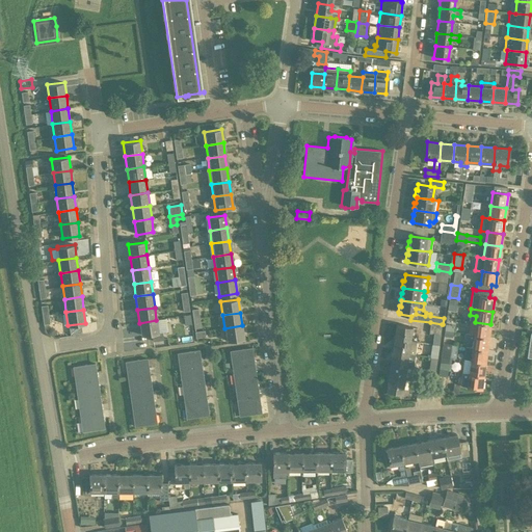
[(156,320),(139,323),(141,336),(152,335),(153,342),(162,341),(161,333),(158,334),(156,320)]
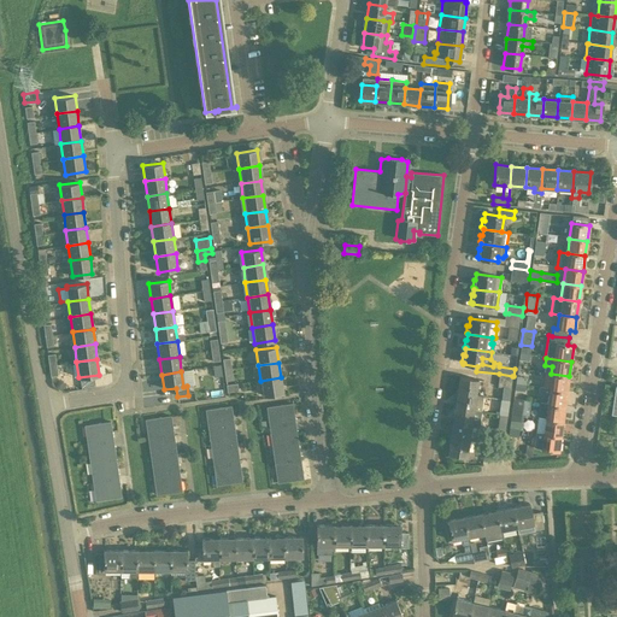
[(550,380),(548,389),(566,392),(569,376),(551,374),(545,372),(544,378),(550,380)]
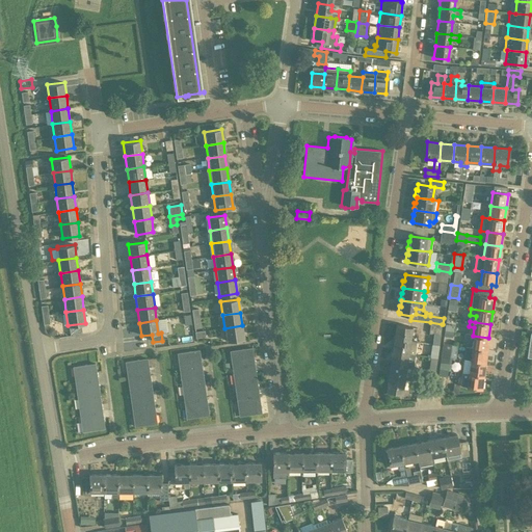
[(433,334),(432,344),(440,345),(442,324),(430,322),(429,333),(433,334)]
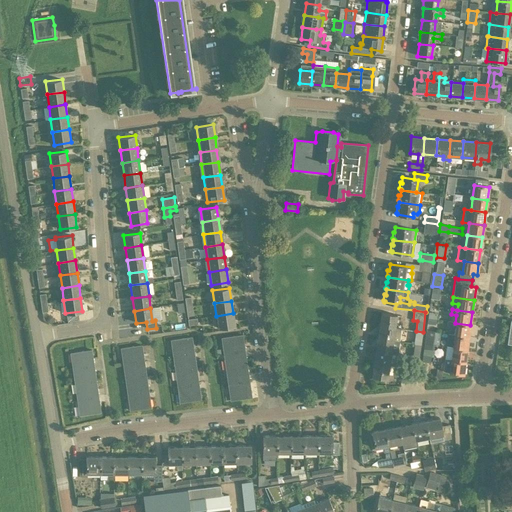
[(235,326),(233,313),(216,316),(218,329),(235,326)]
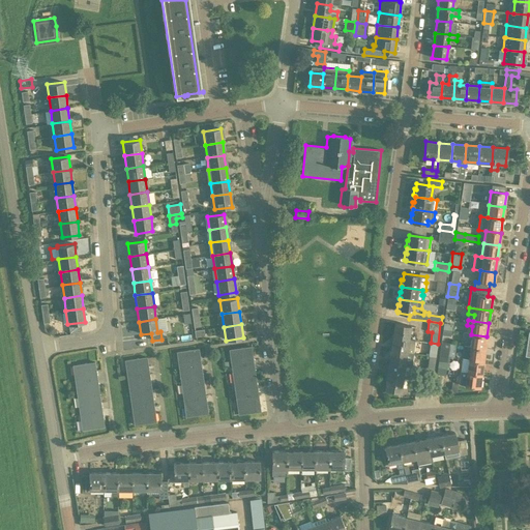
[(392,337),(408,340),(410,327),(394,324),(392,337)]
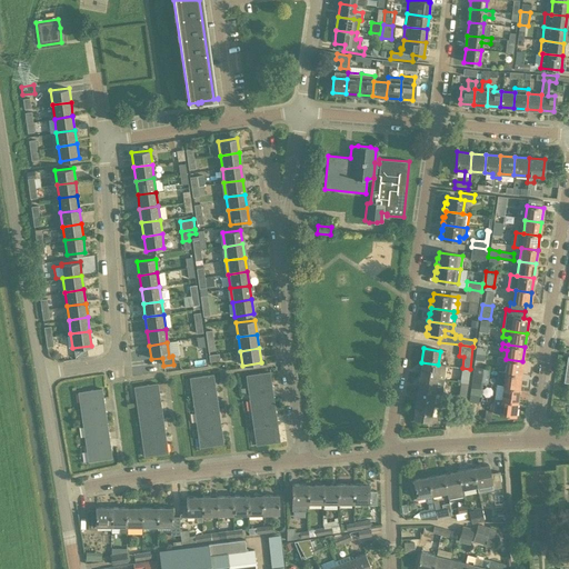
[(53,351),(50,357),(57,360),(60,355),(53,351)]
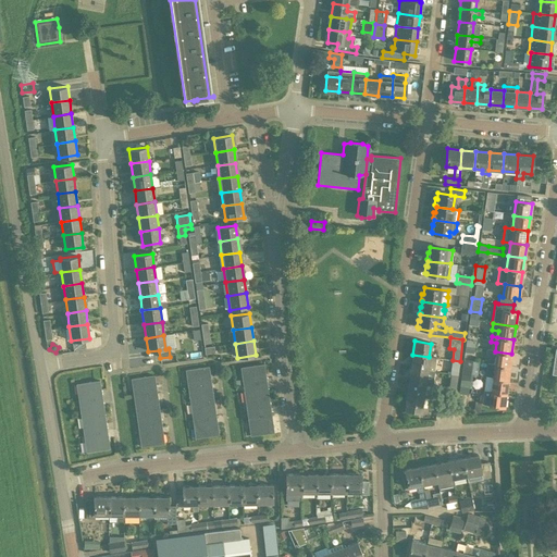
[(495,351),(494,364),(509,367),(511,354),(495,351)]
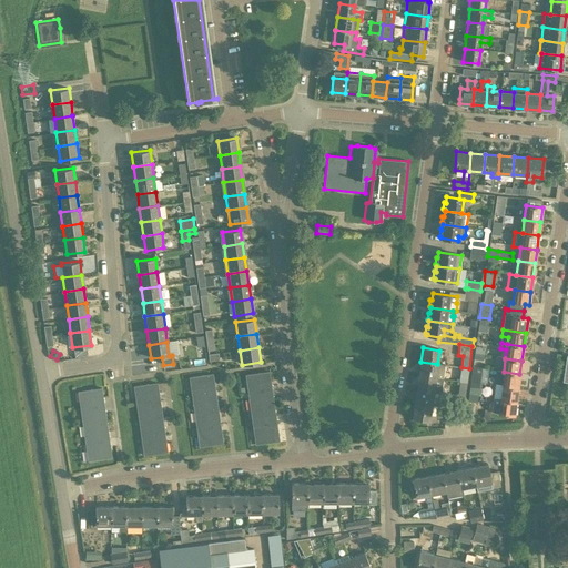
[(421,362),(418,376),(443,379),(443,378),(445,365),(437,364),(421,362)]
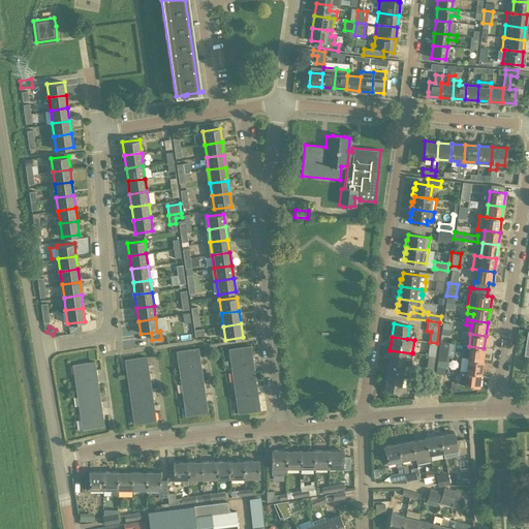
[(435,356),(437,343),(430,342),(429,342),(428,355),(435,356)]
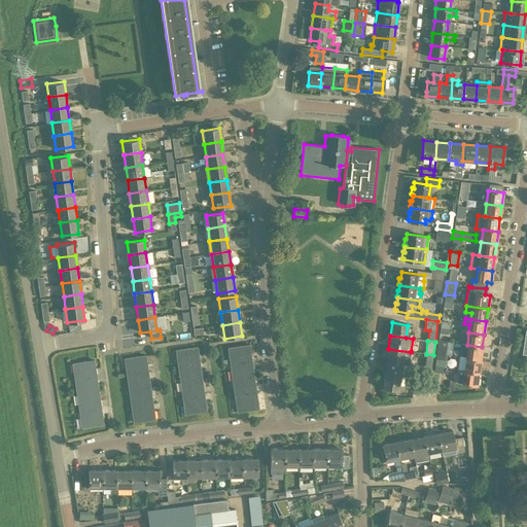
[(437,341),(435,354),(445,355),(447,342),(437,341)]
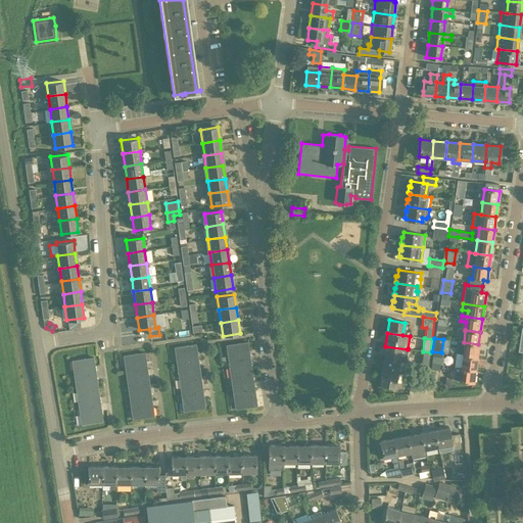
[(457,341),(456,354),(477,358),(478,344),(464,342),(457,341)]
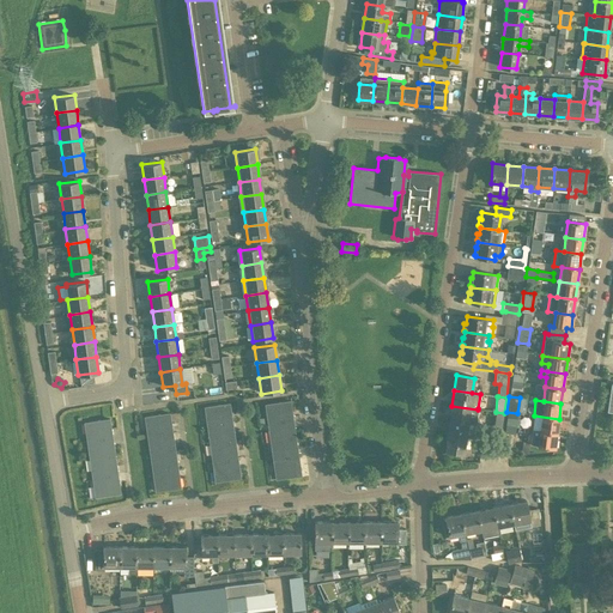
[(292,420),(290,401),(266,405),(268,416),(266,416),(267,424),(292,420)]
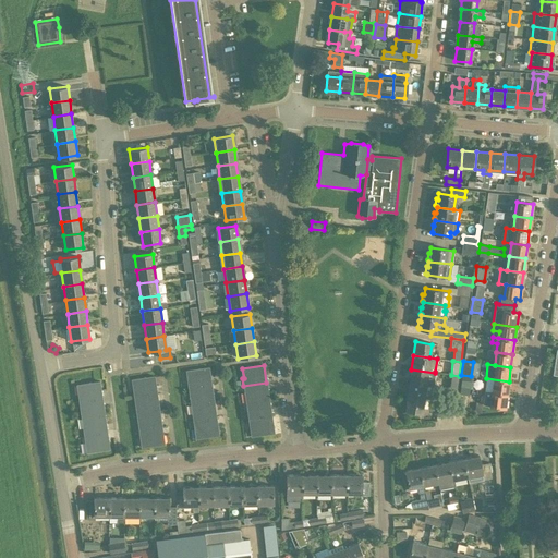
[(210,385),(208,367),(187,371),(189,380),(186,380),(187,388),(210,385)]
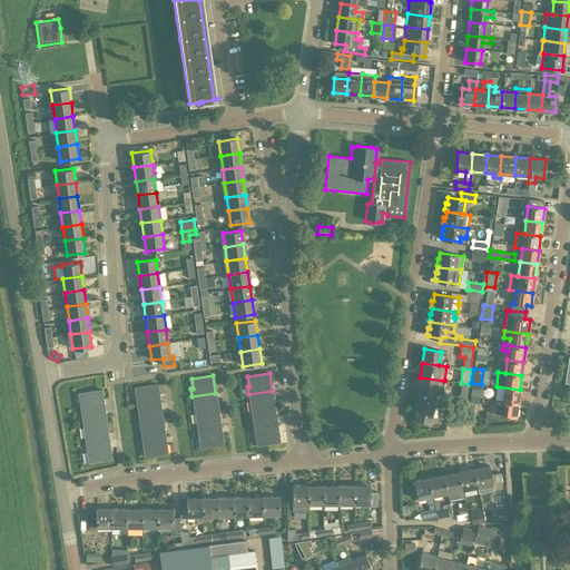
[(420,377),(418,391),(435,394),(442,395),(444,381),(420,377)]
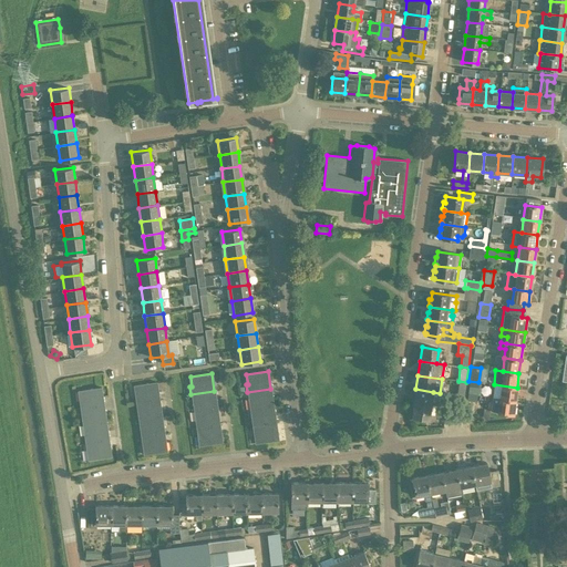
[(478,382),(468,381),(467,395),(475,397),(477,397),(478,382)]
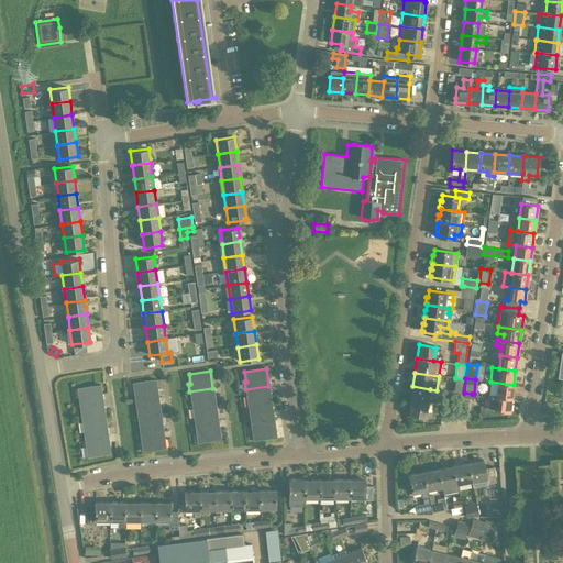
[(157,397),(155,379),(133,383),(135,393),(133,393),(134,400),(157,397)]
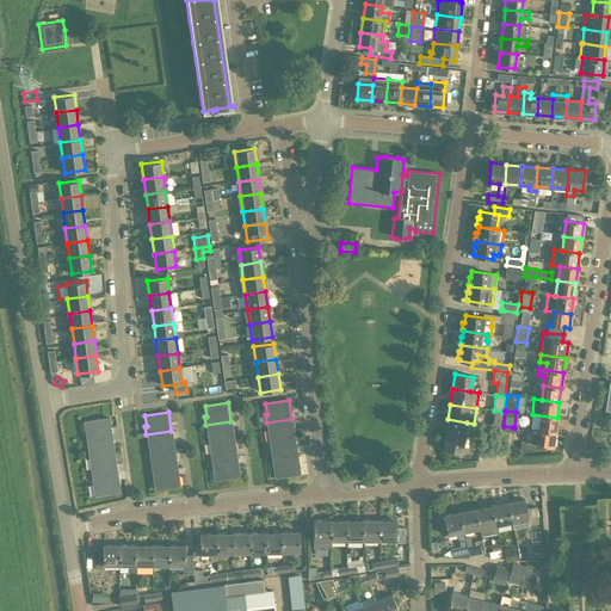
[(532,414),(530,430),(555,433),(557,418),(532,414)]
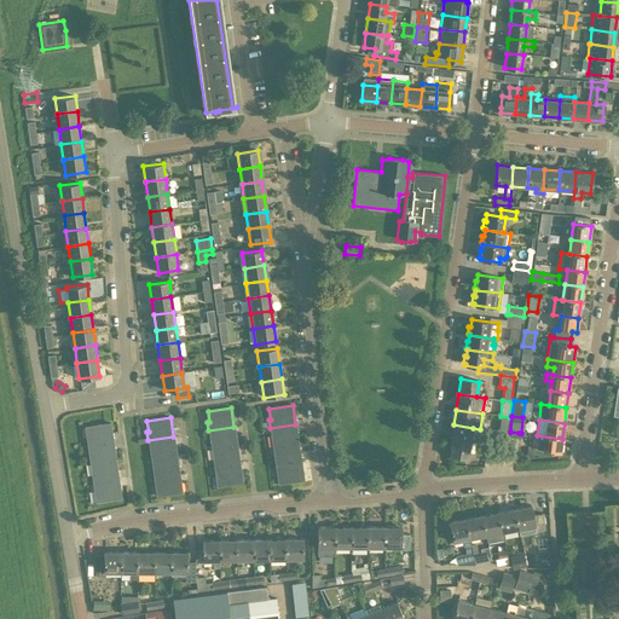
[(113,443),(110,423),(87,427),(88,437),(86,438),(87,446),(113,443)]
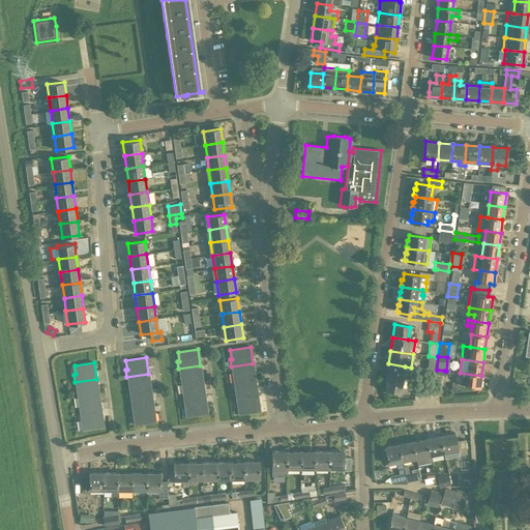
[(253,363),(231,366),(232,374),(234,374),(235,382),(255,379),(253,363)]
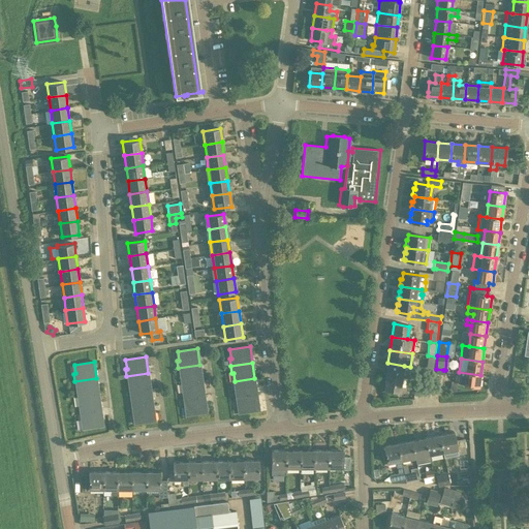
[(387,363),(385,376),(402,378),(404,366),(387,363)]
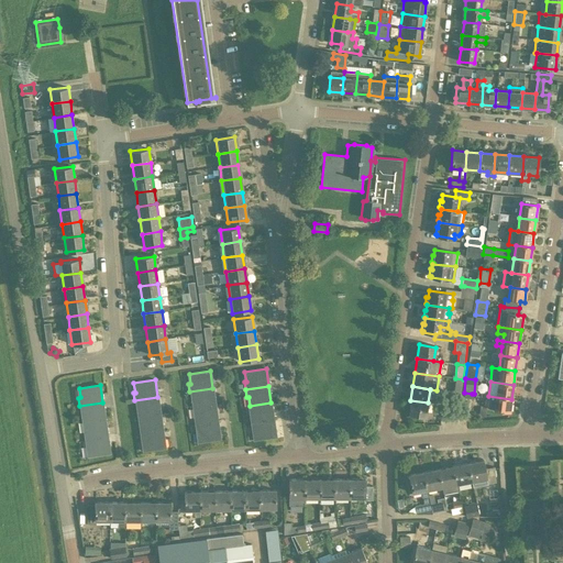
[(212,388),(189,392),(190,399),(192,399),(194,408),(216,406),(212,388)]
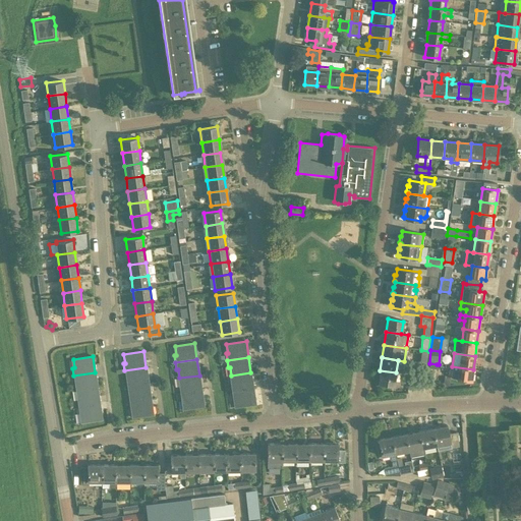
[(433,390),(437,364),(429,363),(425,389),(433,390)]
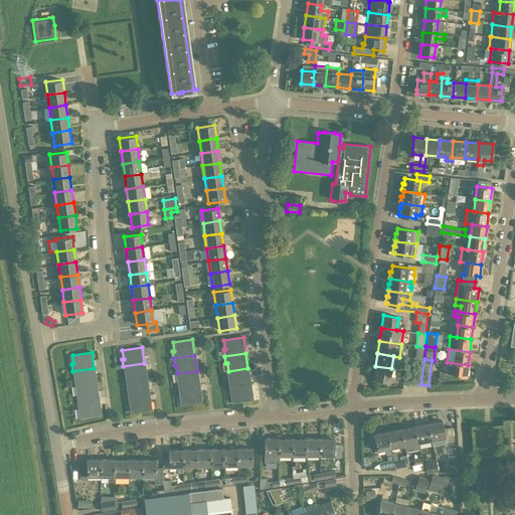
[(466,377),(468,365),(447,362),(445,374),(466,377)]
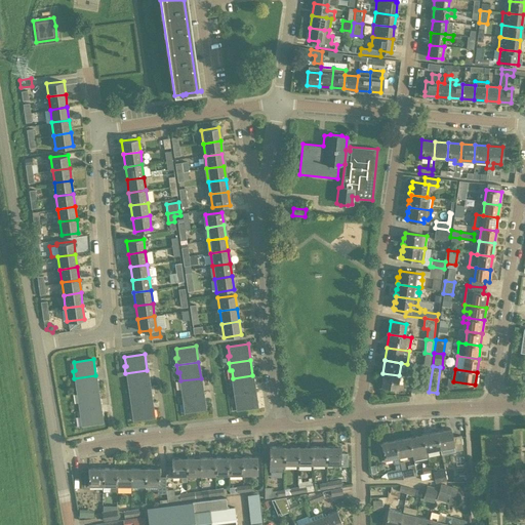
[(147,370),(125,373),(126,380),(128,380),(129,389),(129,390),(150,387),(147,370)]
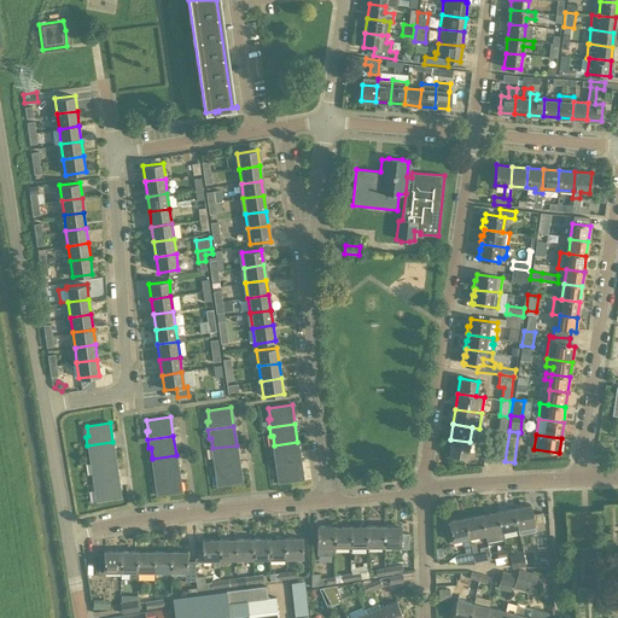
[(467,458),(470,442),(450,439),(449,455),(467,458)]
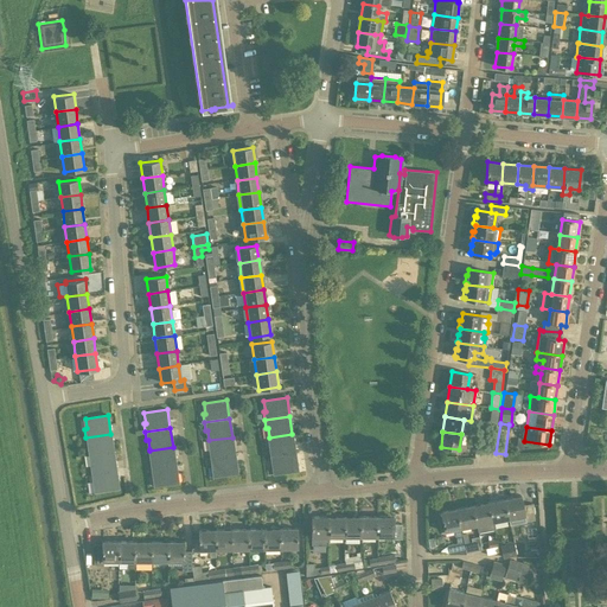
[(110,434),(85,438),(87,446),(89,445),(90,455),(114,452),(110,434)]
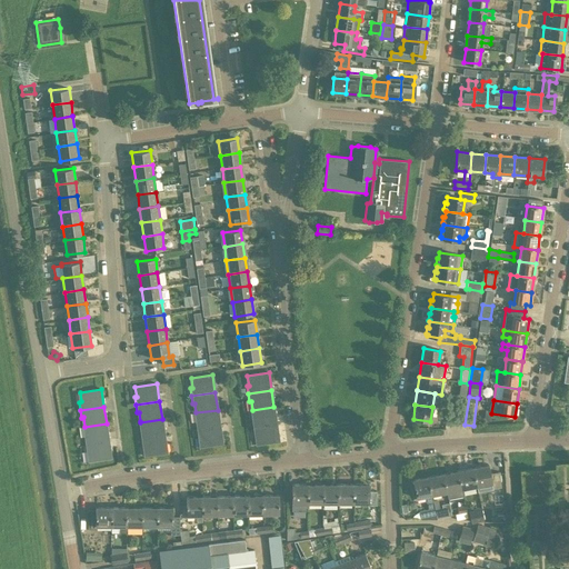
[(273,407),(252,410),(253,420),(252,420),(253,428),(277,425),(273,407)]
